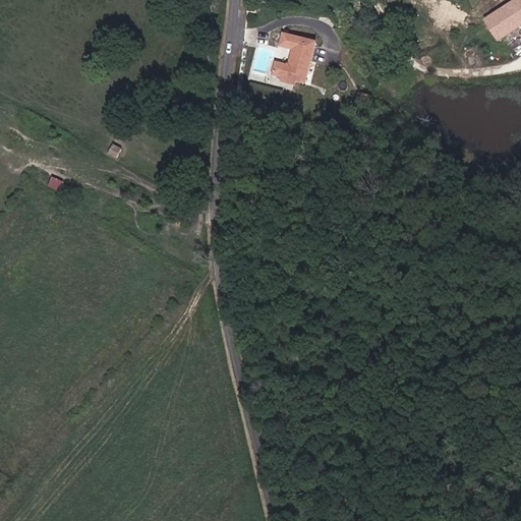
[(497,38),(520,22),(520,0),(513,0),(484,18),(497,38)]
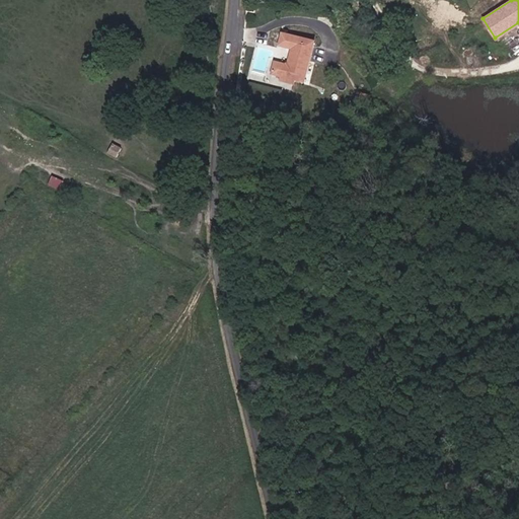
[(304,81),(314,42),(283,33),(280,45),(293,48),(289,63),(287,65),(275,62),(272,73),(281,76),(295,79),(304,81)]
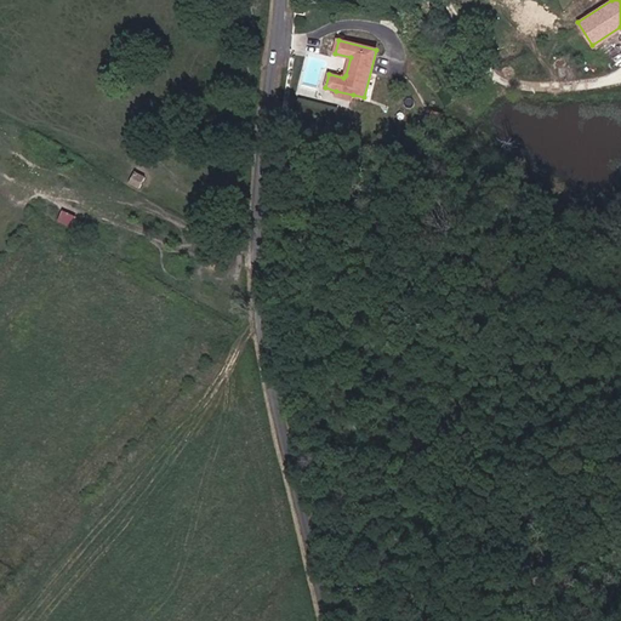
[(460,81),(453,70),(443,75),(449,87),(460,81)]
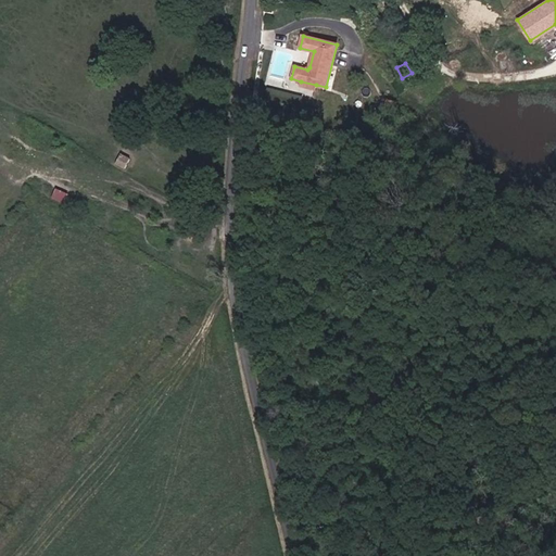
[(315,90),(316,85),(301,81),(300,86),(315,90)]
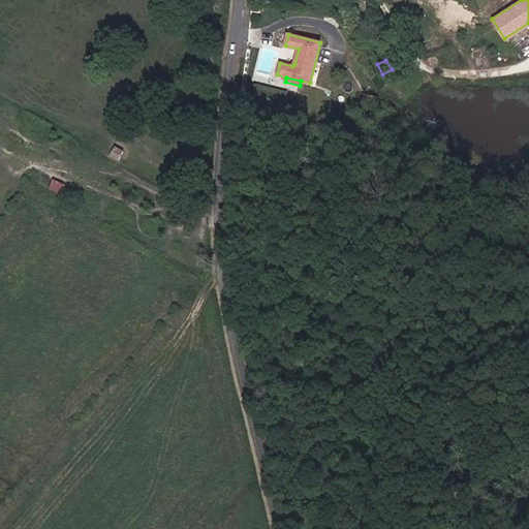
[(119,161),(124,151),(115,147),(110,157),(119,161)]
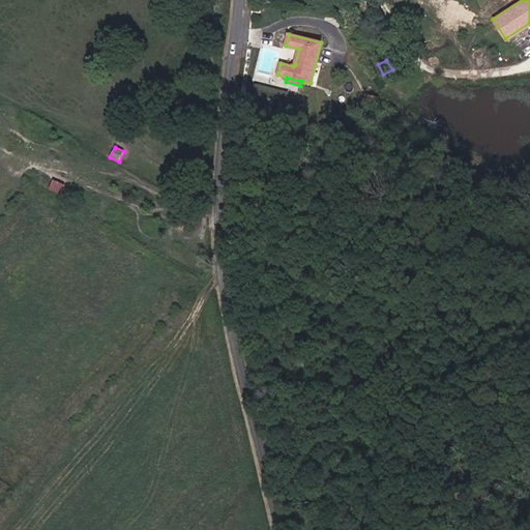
All buildings are outlined.
